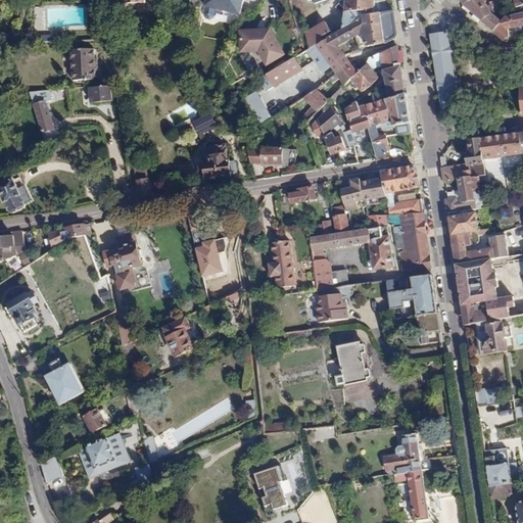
[(239,15),(243,0),(205,0),(204,6),(205,8),(203,15),(206,19),(211,19),(214,17),(216,10),(239,15)]
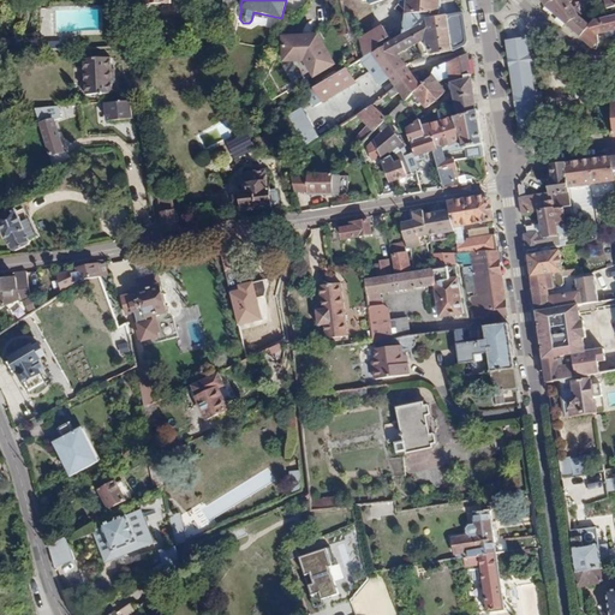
[(405,0),(405,4),(404,12),(439,10),(439,0),(405,0)]
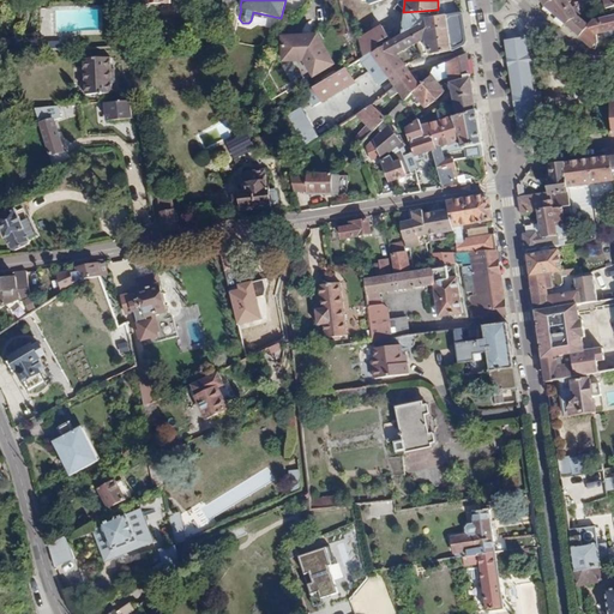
[(577,13),(567,0),(552,0),(551,0),(542,6),(564,25),(570,18),(577,13)]
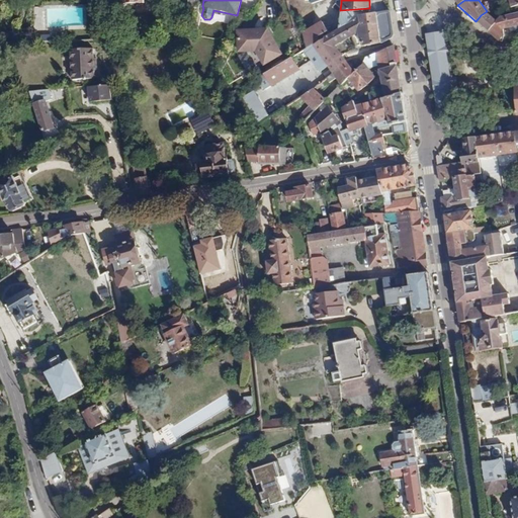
[(369,8),(340,10),(339,28),(357,18),(357,14),(370,13),(369,8)]
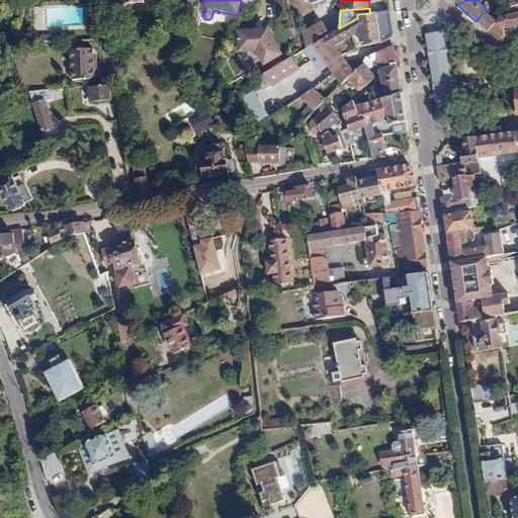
[(375,13),(379,41),(393,37),(389,11),(375,13)]
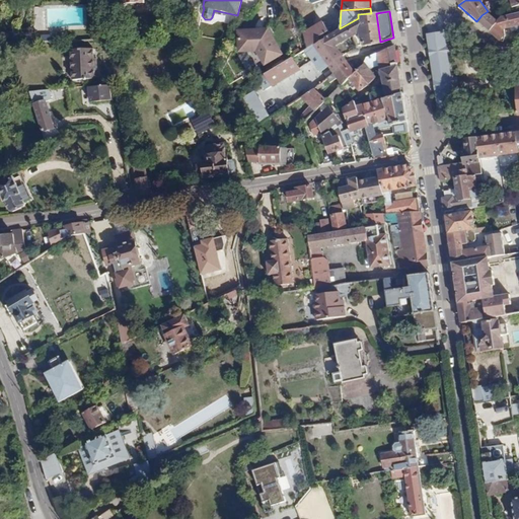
[(496,19),(488,11),(482,15),(476,21),(489,32),(495,22),(496,19)]
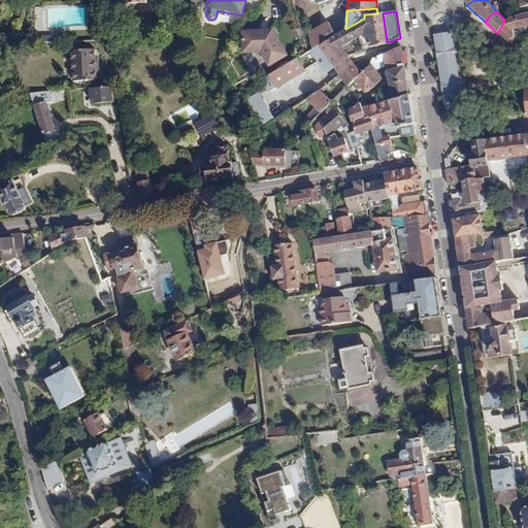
[(504,20),(503,23),(513,29),(527,26),(527,11),(507,15),(504,20)]
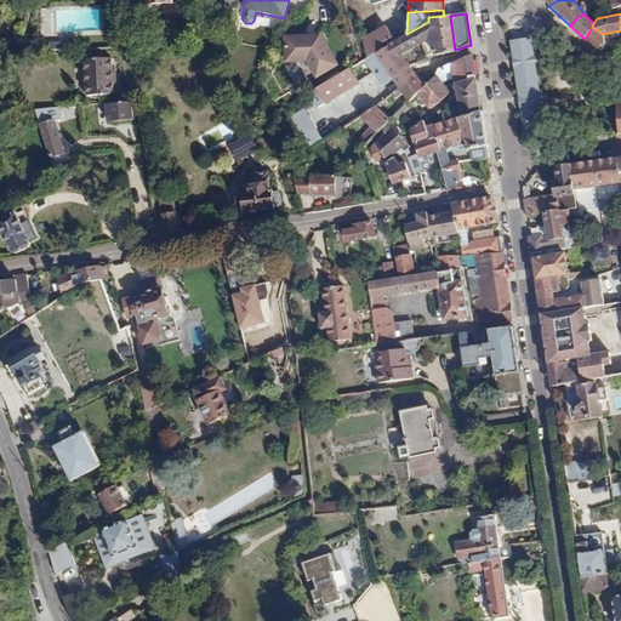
[(455,50),(450,16),(444,16),(428,17),(428,22),(429,41),(429,56),(455,50)]
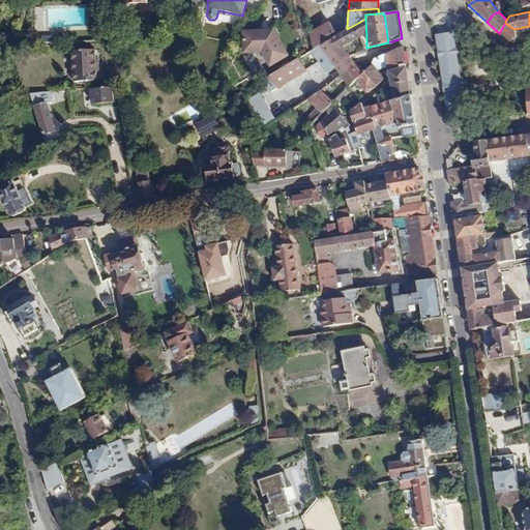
[(318,46),(335,69),(350,58),(342,49),(366,35),(365,19),(347,29),(335,35),(318,46)]
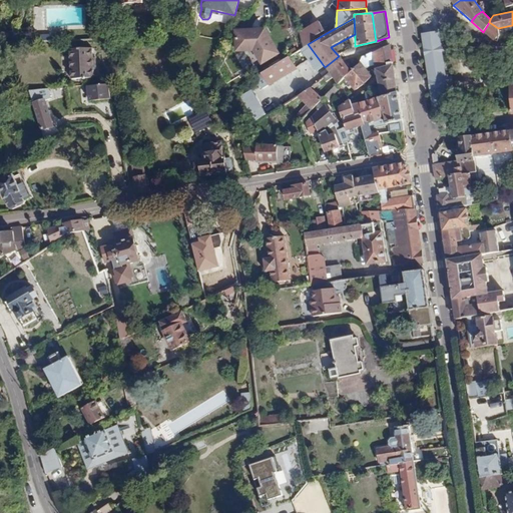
[(298,31),(304,47),(308,44),(325,34),(320,20),(315,22),(298,31)]
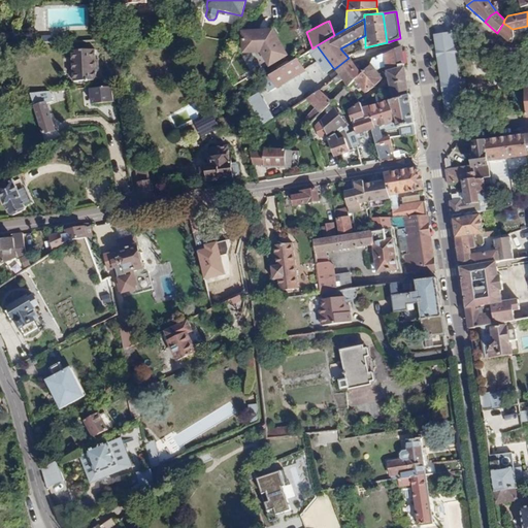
[(514,35),(513,29),(503,23),(497,33),(509,41),(514,35)]
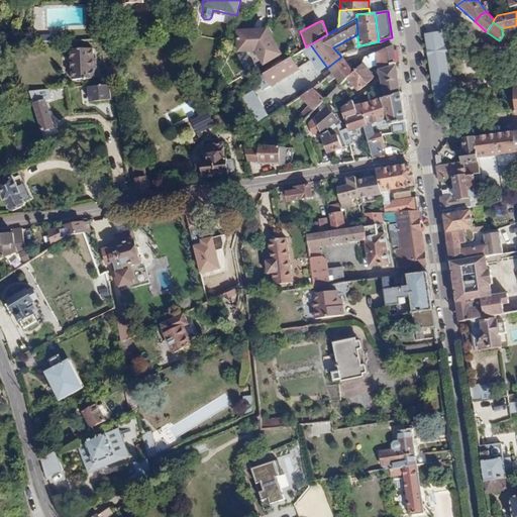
[(267,28),(236,30),(237,54),(254,54),(264,68),(283,56),(267,28)]
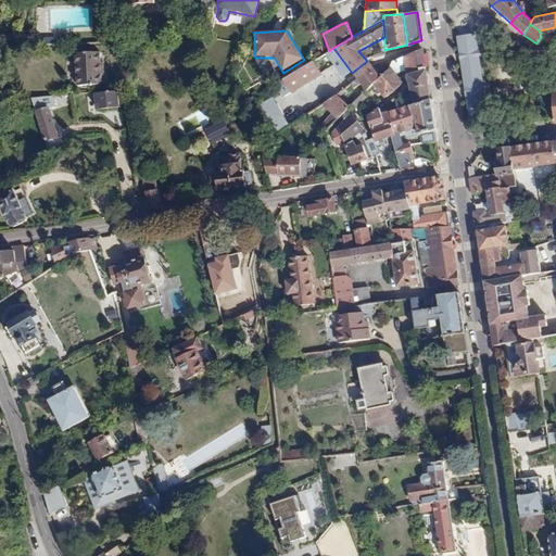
[(477,34),(457,36),(468,118),(488,116),(477,34)]
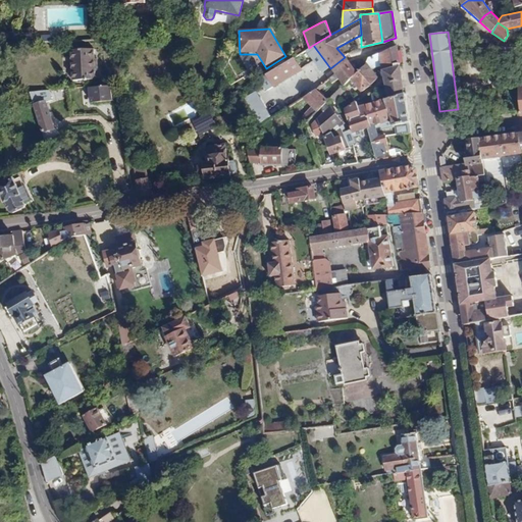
[(321,73),(330,68),(313,45),(309,48),(304,50),(321,73)]
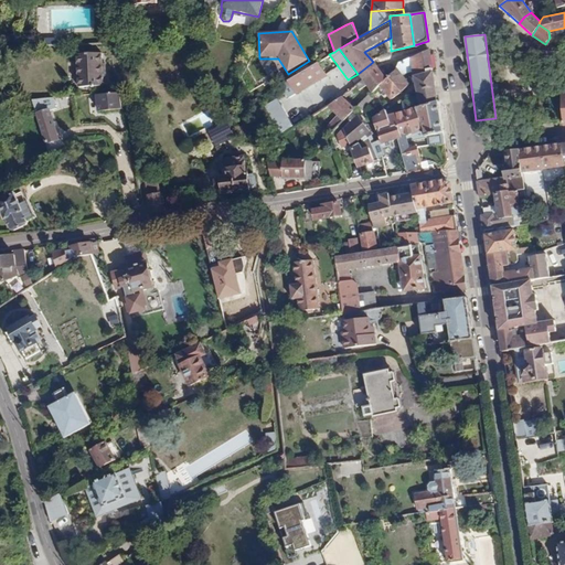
[(413,73),(433,70),(430,49),(400,61),(397,70),(404,78),(413,73)]
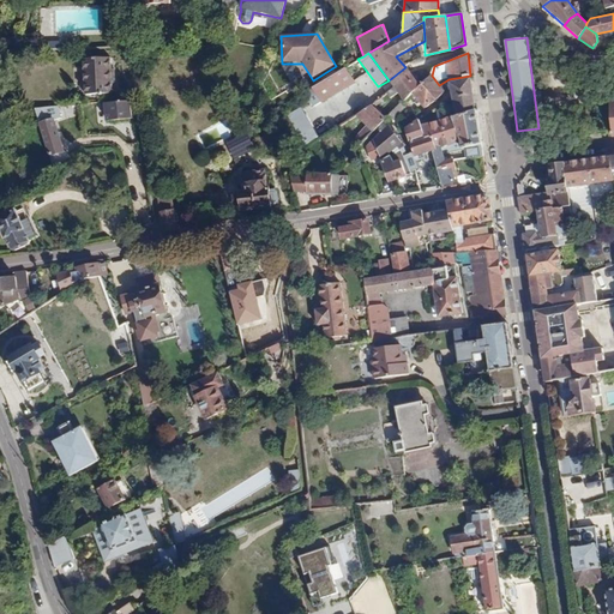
[(112,56),(85,58),(88,92),(113,91),(112,56)]
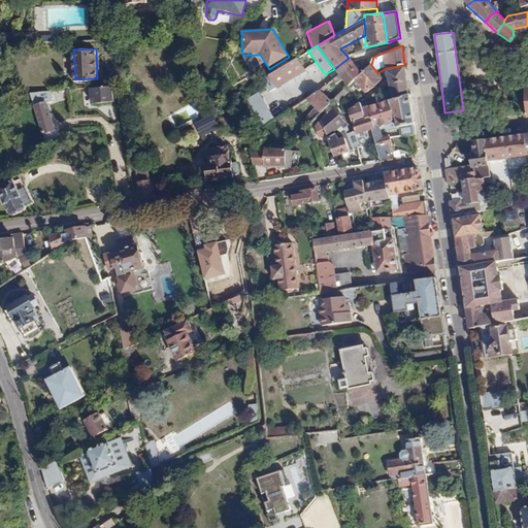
[(267,92),(274,87),(276,89),(310,67),(304,56),(261,80),(267,92)]
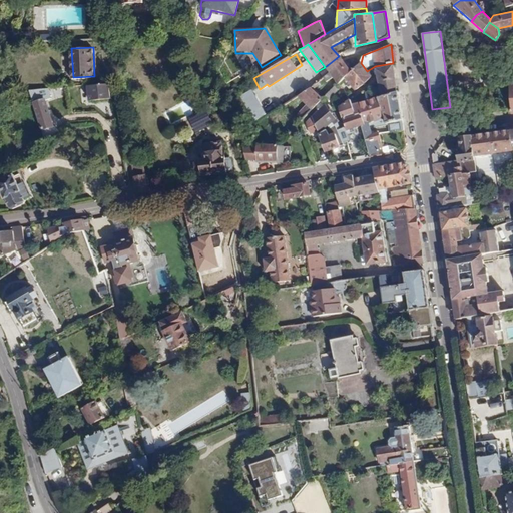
[(330,74),(344,63),(342,60),(339,56),(325,67),(327,70),(330,74)]
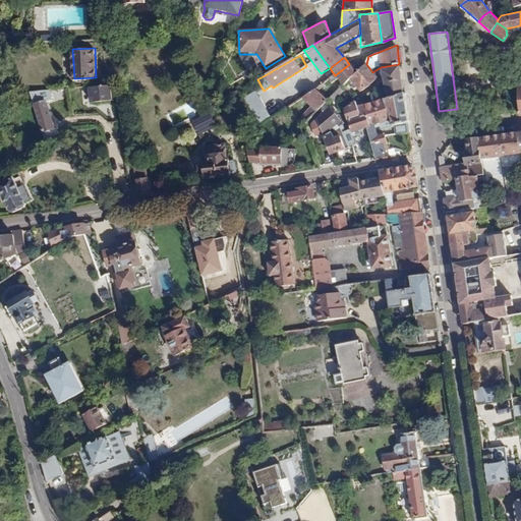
[(357,73),(349,64),(335,75),(329,80),(331,83),(338,78),(344,85),(350,79),(357,73)]
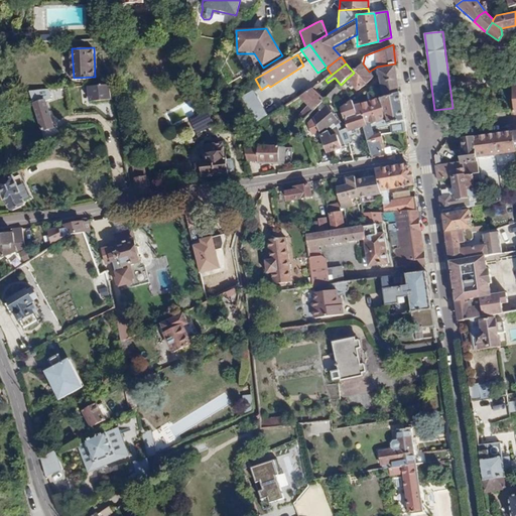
[(369,72),(363,63),(356,71),(366,84),(373,77),(369,72)]
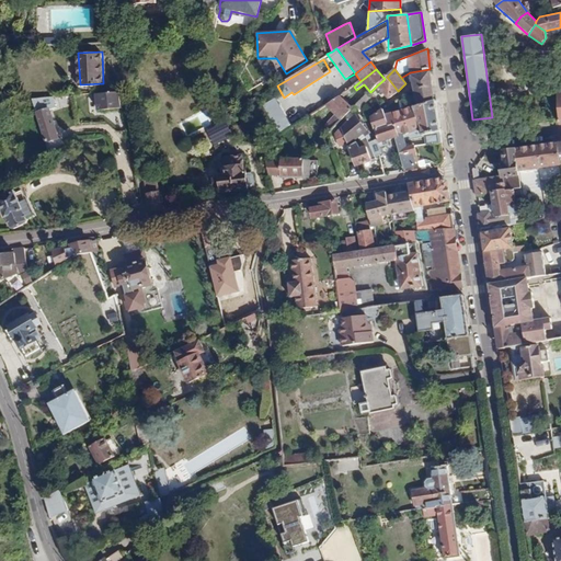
[(414,105),(435,101),(431,75),(430,69),(410,72),(411,81),(414,105)]
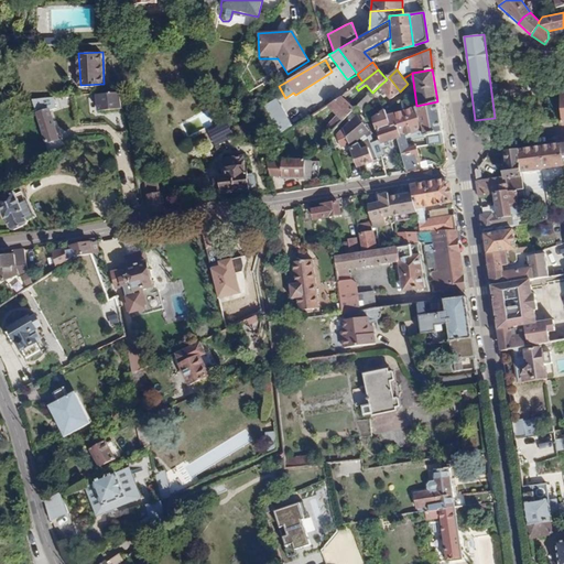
[(400,91),(389,77),(387,79),(379,86),(390,99),(400,91)]
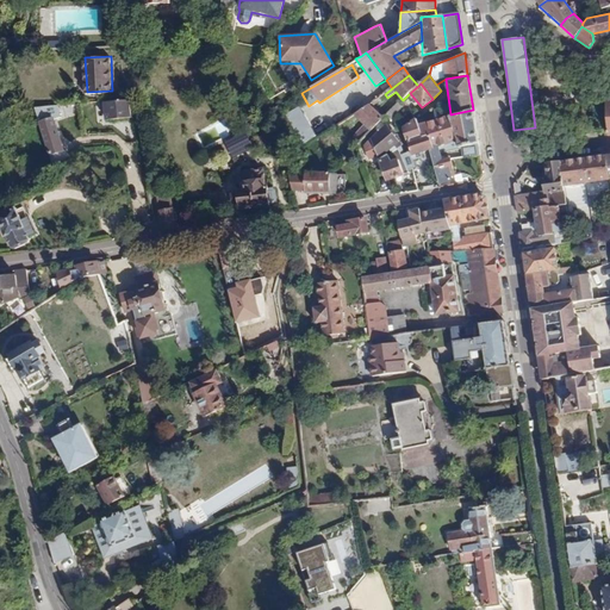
[(129,99),(104,103),(106,122),(131,118),(129,99)]
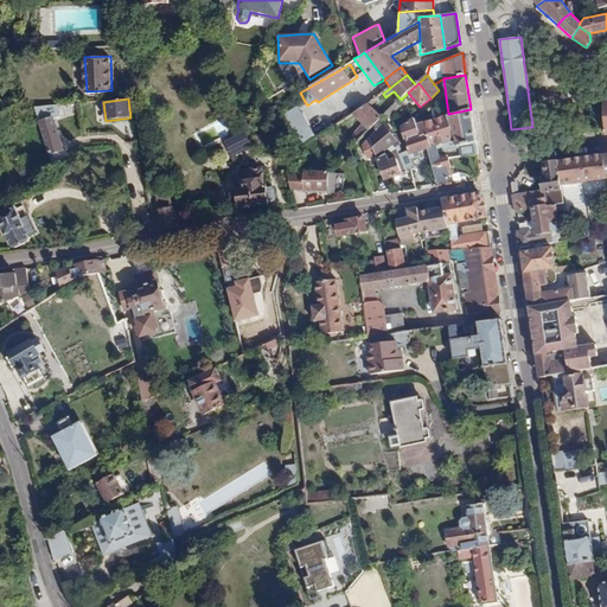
[(59,103),(34,106),(52,168),(63,161),(61,152),(64,151),(55,117),(62,110),(59,103)]
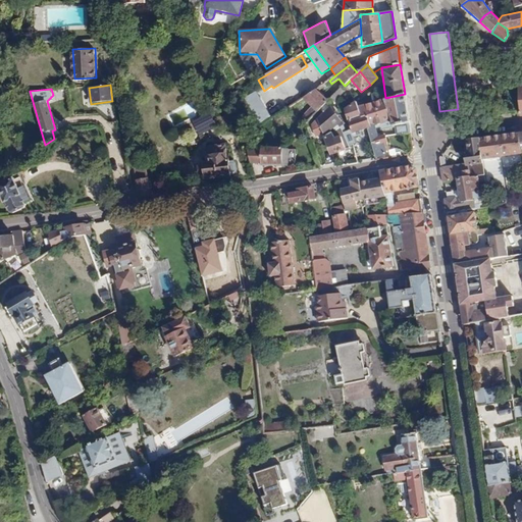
[(257,91),(244,98),(257,124),(270,117),(257,91)]
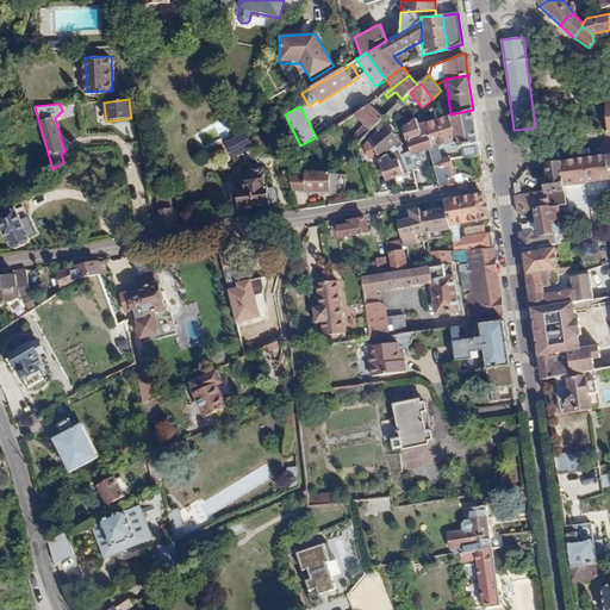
[(369,106),(356,114),(373,130),(384,119),(369,106)]
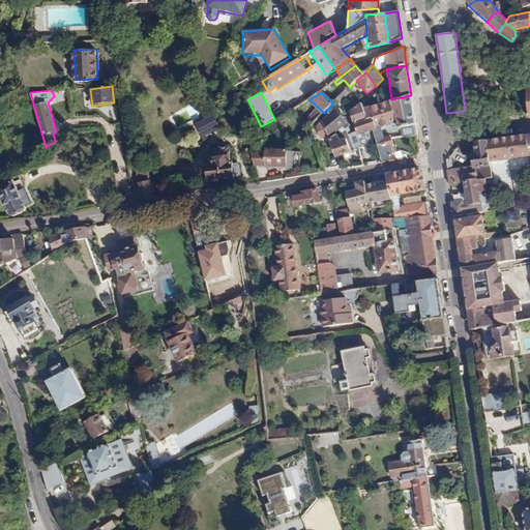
[(411,95),(391,99),(395,127),(400,126),(414,124),(411,95)]
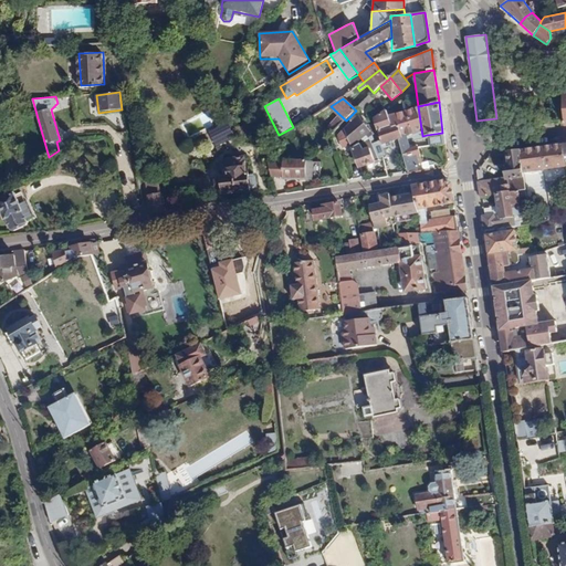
[(407,139),(422,136),(418,106),(388,114),(391,127),(397,125),(401,138),(398,139),(400,148),(409,147),(407,139)]
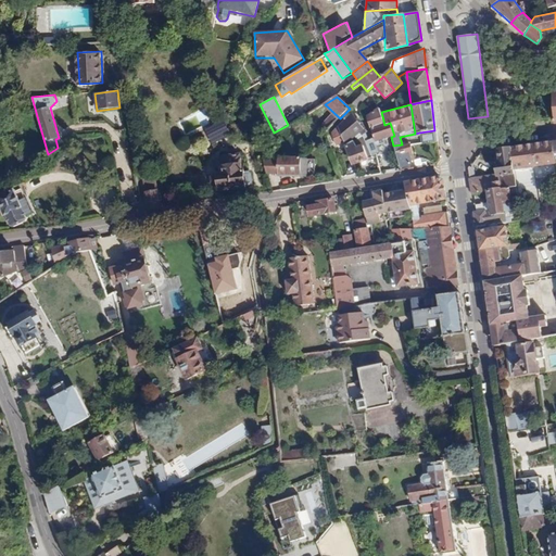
[(370,128),(384,125),(381,112),(379,108),(365,115),(370,128)]
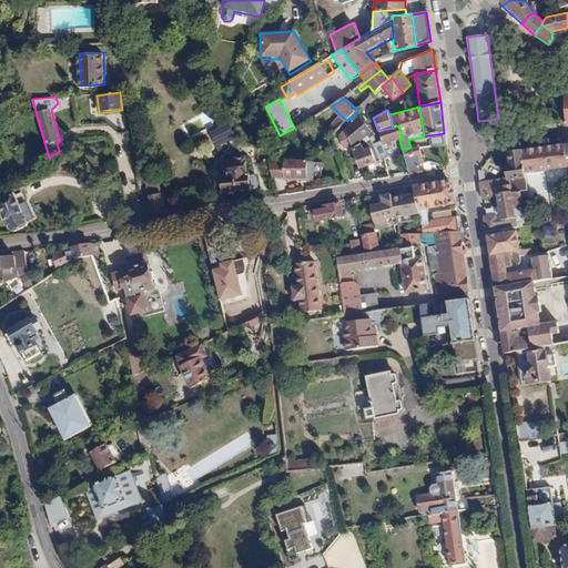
[(335,128),(341,120),(328,112),(323,120),(335,128)]
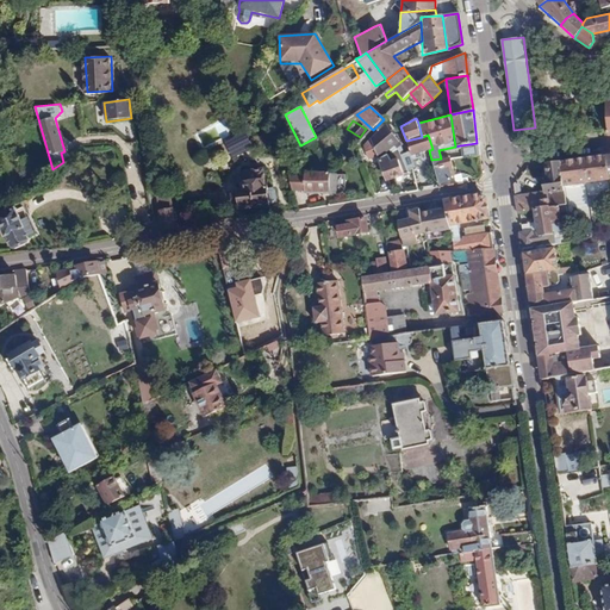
[(368,138),(363,145),(369,160),(377,156),(378,159),(402,144),(387,124),(368,138)]
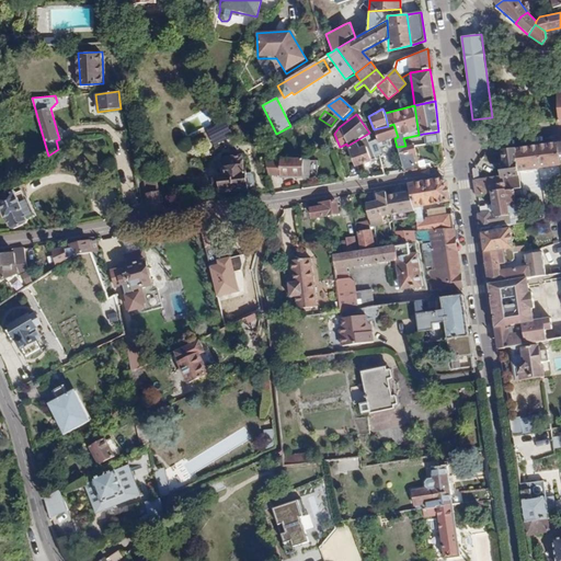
[(388,126),(374,129),(376,138),(378,144),(395,138),(398,137),(393,124),(388,126)]
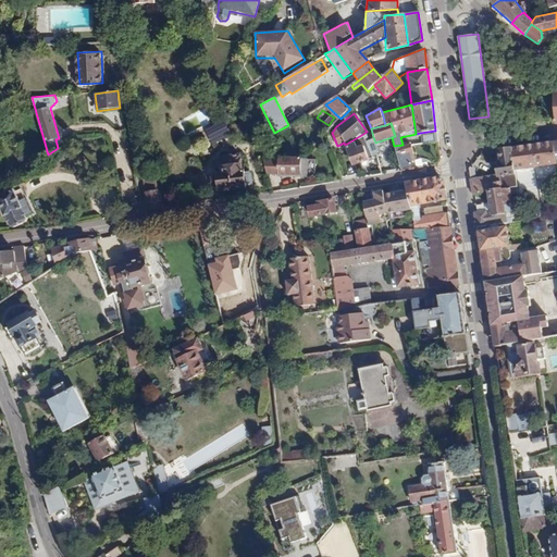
[(224,125),(210,134),(213,139),(227,132),(224,125)]
